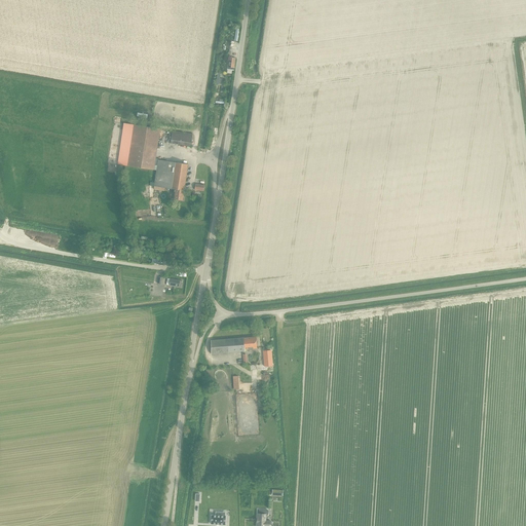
[(227,67),(227,69),(234,71),(235,58),(228,57),(227,67)]
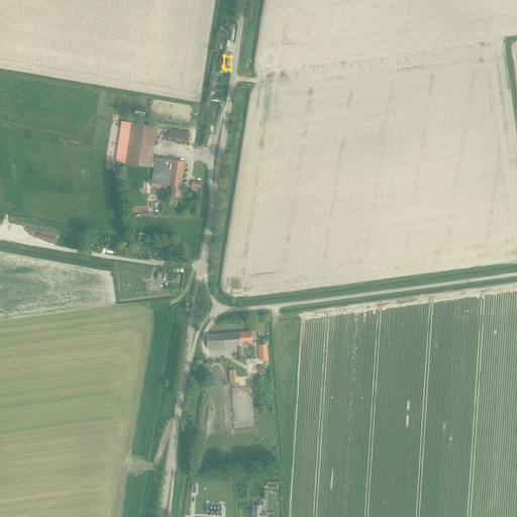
[(121,121),(115,162),(125,163),(150,167),(153,168),(151,183),(172,186),(170,195),(178,197),(179,192),(180,192),(181,191),(181,189),(181,188),(180,188),(184,162),(156,158),(154,163),(151,163),(157,126),(131,122),(121,121)]
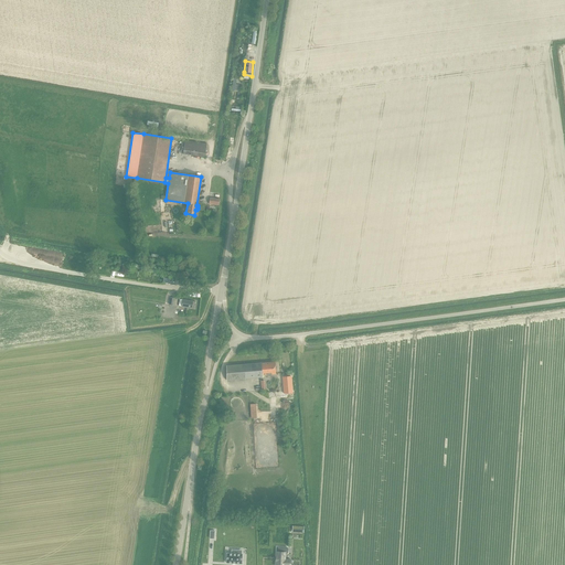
[(183,153),(204,157),(206,144),(184,140),(183,153)]
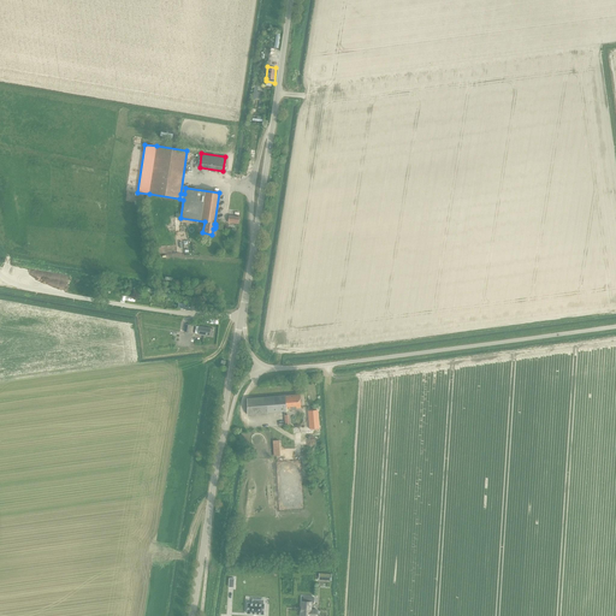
[(178,307),(197,311),(199,302),(194,301),(194,303),(185,302),(187,300),(179,298),(178,307)]
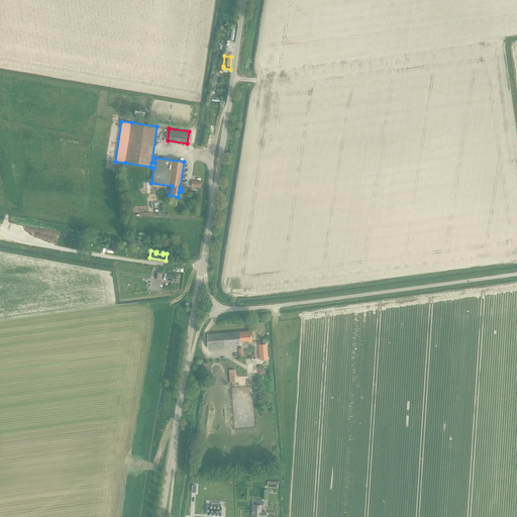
[(241,343),(251,342),(251,331),(238,332),(207,334),(208,347),(240,345),(240,344),(241,344),(241,343)]
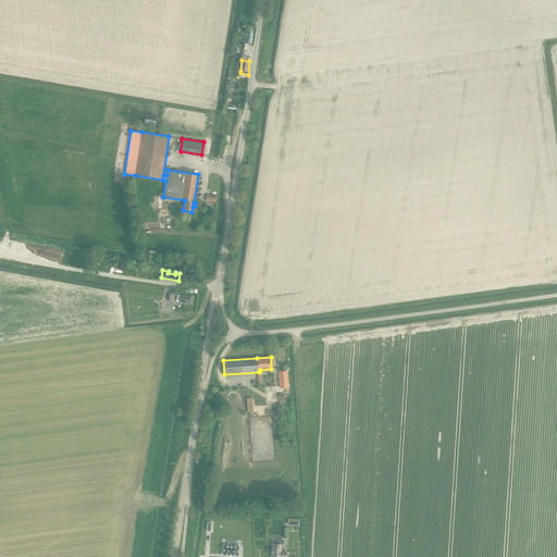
[(286,371),(279,371),(280,387),(288,387),(286,371)]
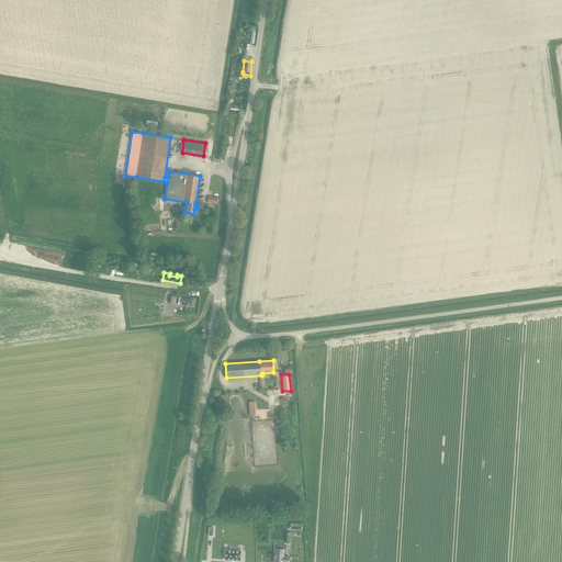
[(274,548),(272,561),(289,561),(289,557),(283,555),(284,550),(285,550),(285,546),(276,544),(276,548),(274,548)]
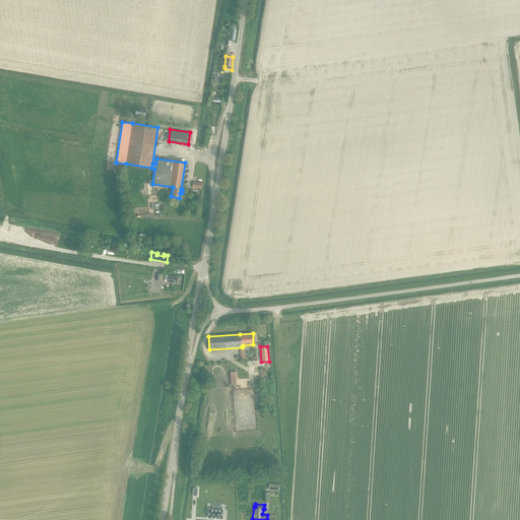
[(208,509),(207,518),(222,519),(222,510),(217,509),(217,506),(212,506),(212,509),(208,509)]
